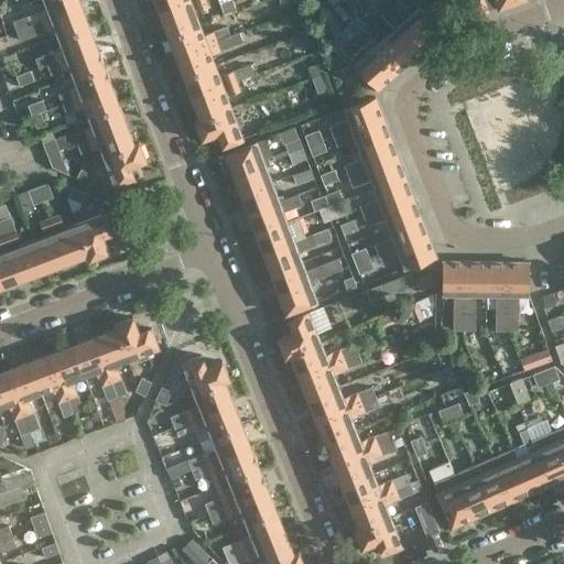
[(41,21),(82,6),(78,0),(44,0),(47,8),(13,21),(17,30),(41,21)]
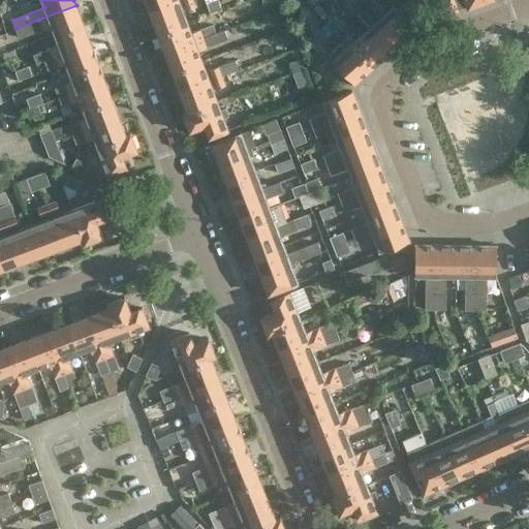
[(143,0),(148,12),(180,0),(143,0)]
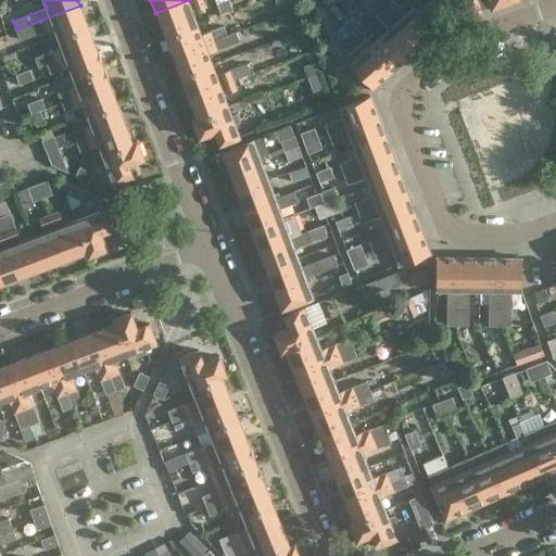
[(204,9),(200,0),(189,0),(155,13),(164,35),(194,22),(191,13),(204,9)]
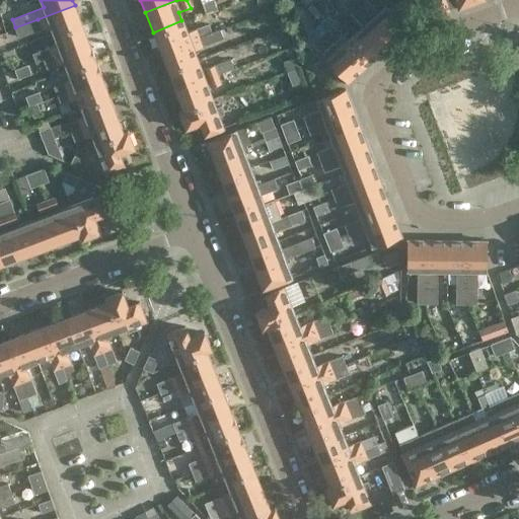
[(252,0),(243,0),(235,3),(238,12),(254,6),(252,0)]
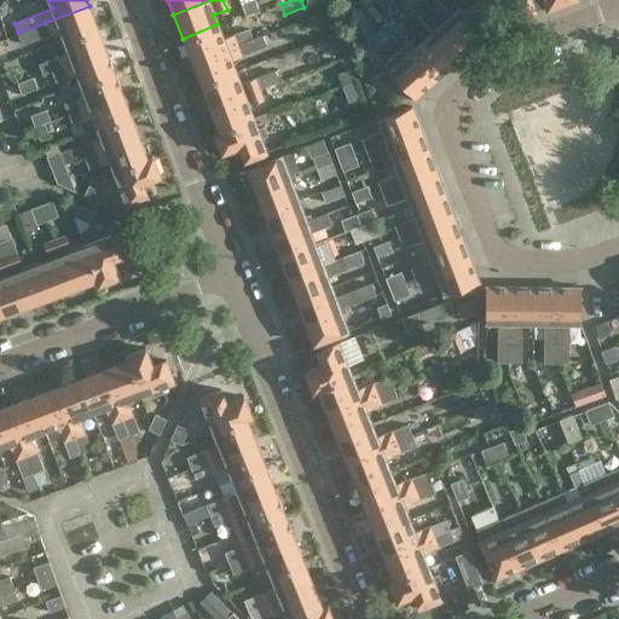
[(451,67),(467,51),(444,24),(421,0),(409,0),(408,3),(435,32),(427,40),(451,67)]
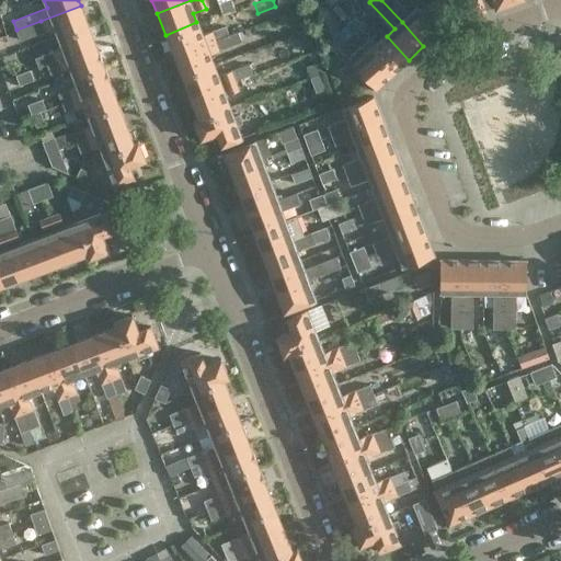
[(410,14),(397,0),(381,0),(402,22),(423,46),(439,31),(418,8),(410,14)]
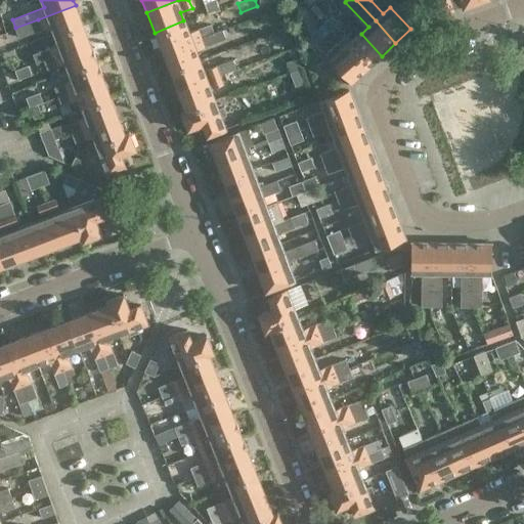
[(436,0),(441,15),(454,10),(453,8),(465,4),(466,7),(482,0),(436,0)]
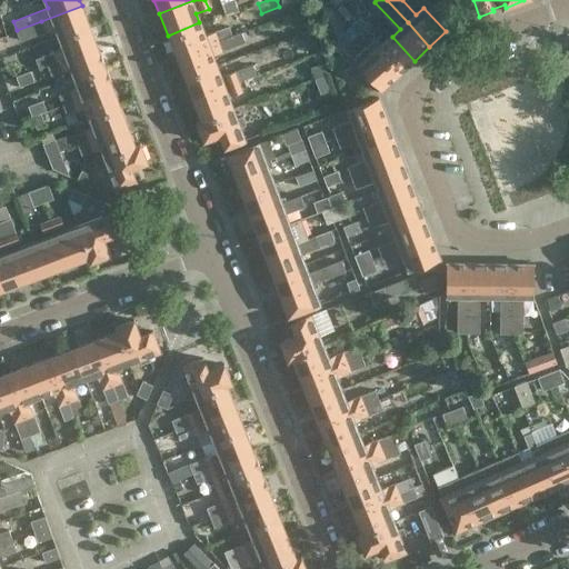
[(90,26),(82,6),(41,21),(17,30),(20,40),(55,27),(58,38),(90,26)]
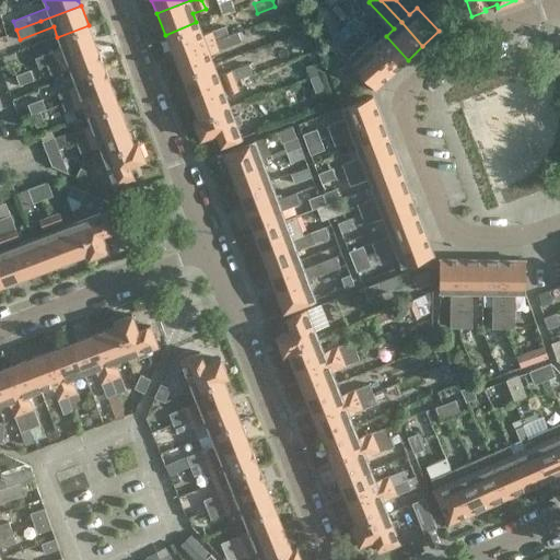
[(363,27),(353,18),(347,24),(356,34),(363,27)]
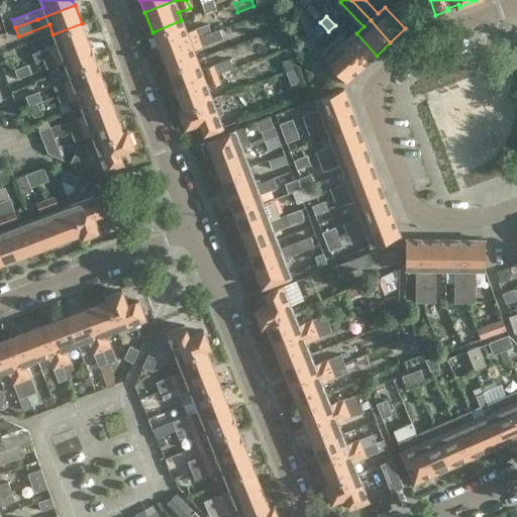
[(160,52),(211,32),(208,23),(195,28),(193,29),(186,32),(181,20),(152,32),(160,52)]
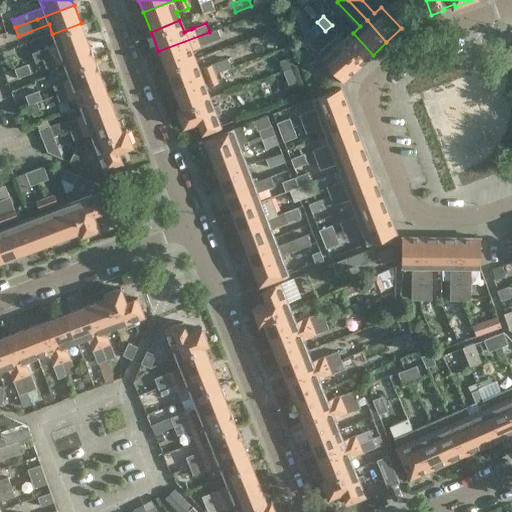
[(35,61),(40,59),(43,58),(51,56),(88,42),(81,23),(52,34),(56,43),(47,46),(48,47),(32,52),(35,61)]
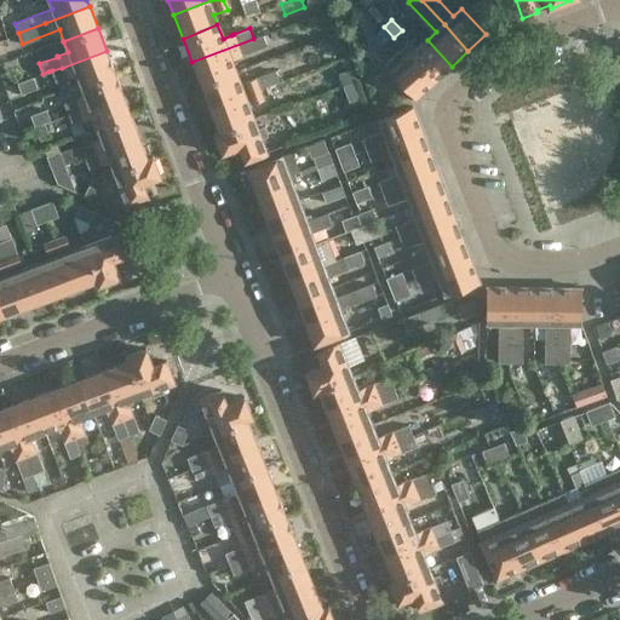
[(382,29),(375,35),(385,46),(391,40),(382,29)]
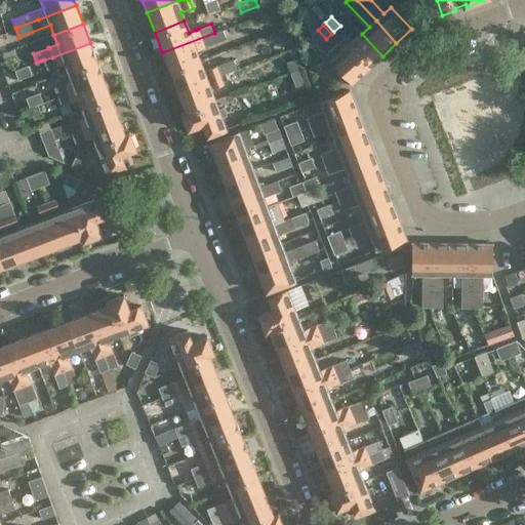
[(227,39),(226,36),(224,30),(214,33),(162,52),(169,72),(198,61),(194,50),(202,47),(203,48),(227,39)]
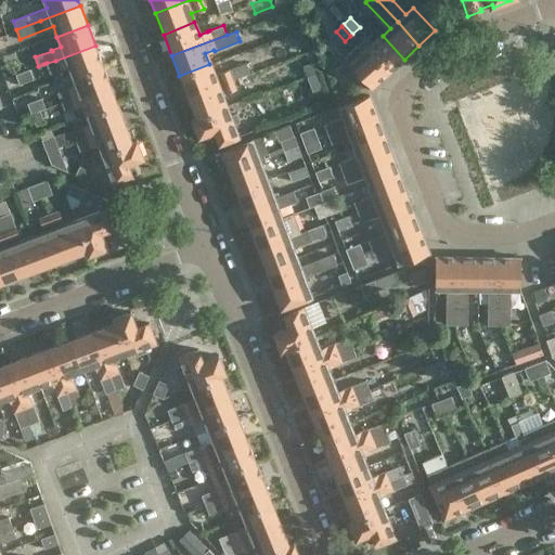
[(366,38),(360,44),(368,50),(389,73),(404,60),(383,36),(373,44),(366,38)]
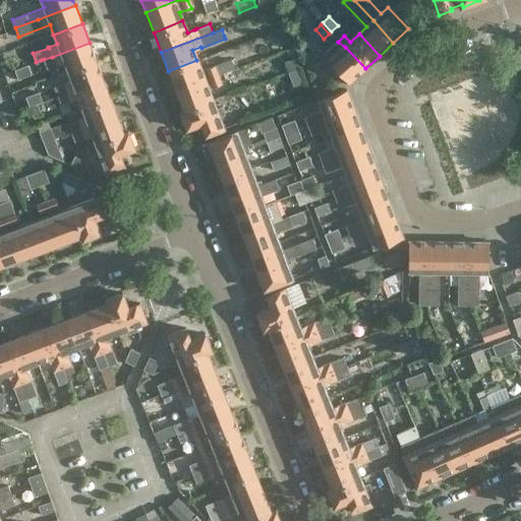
[(345,47),(338,42),(337,41),(324,53),(350,82),(365,68),(345,47)]
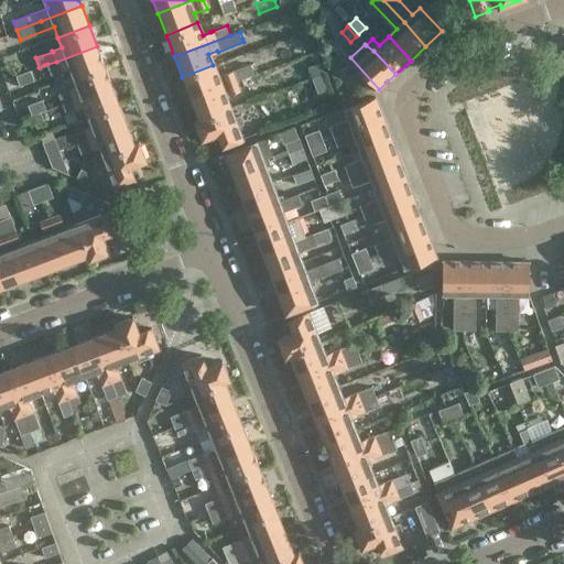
[(74,77),(104,66),(97,46),(56,62),(47,64),(51,75),(69,68),(74,77)]
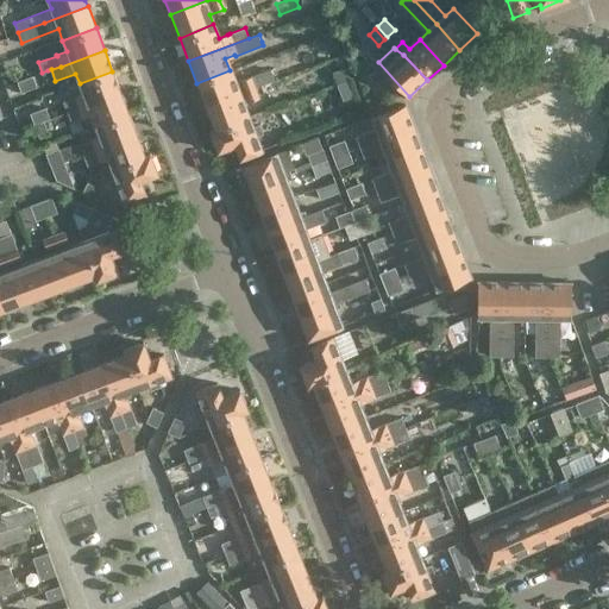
[(252,87),(275,80),(271,69),(249,77),(234,82),(230,70),(196,83),(205,106),(252,87)]
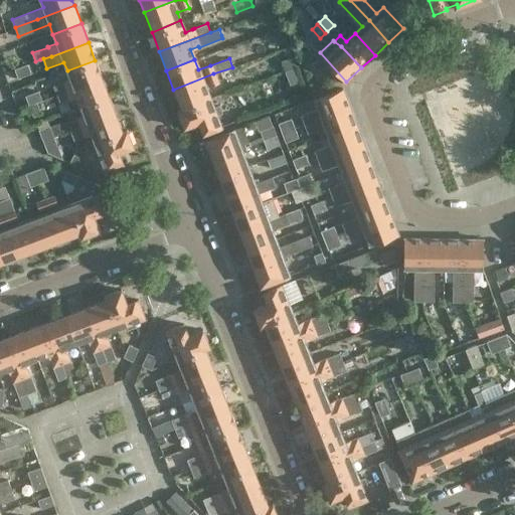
[(57,95),(64,92),(102,77),(95,60),(67,70),(70,79),(53,86),(57,95)]
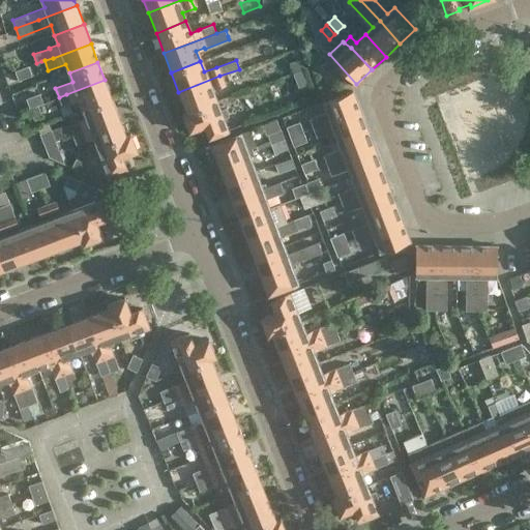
[(16,70),(16,71),(19,81),(32,76),(28,66),(16,70)]
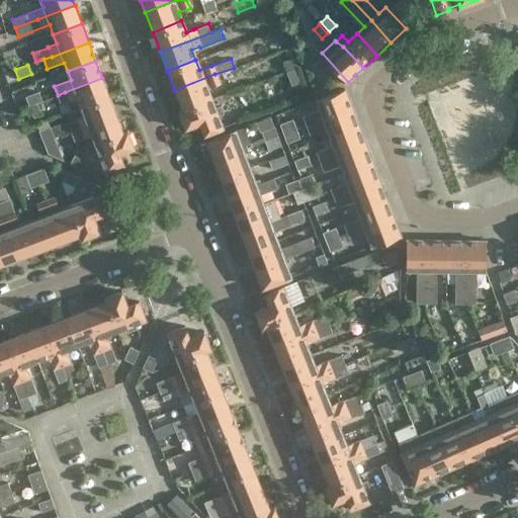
[(237,78),(234,68),(214,74),(174,90),(181,109),(210,98),(206,88),(219,83),(219,84),(237,78)]
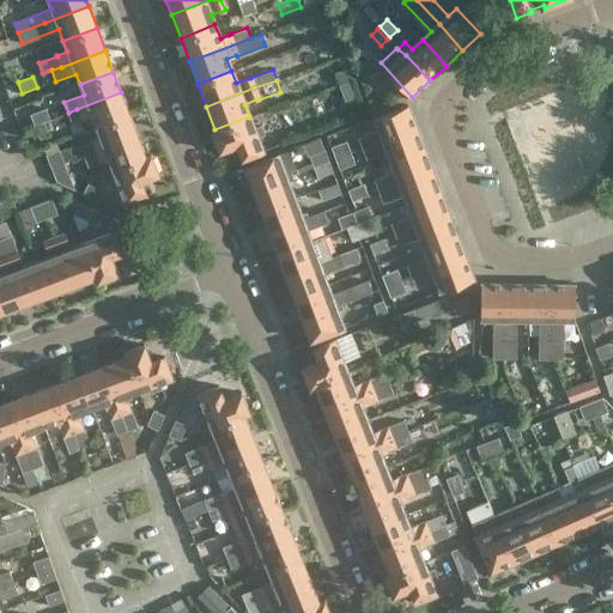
[(96,126),(129,114),(121,92),(77,109),(68,113),(72,123),(91,116),(96,126)]
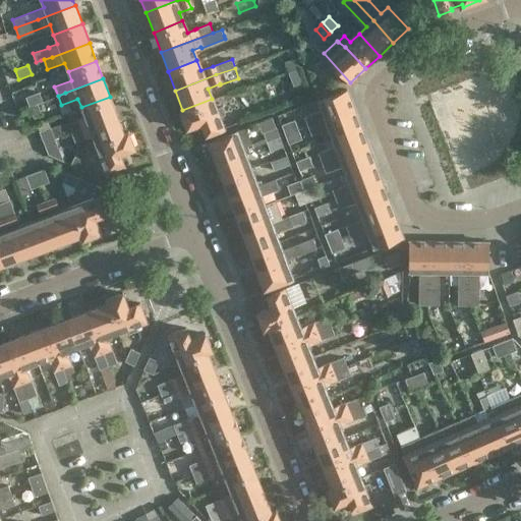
[(308,126),(326,120),(355,109),(347,90),(317,100),(322,110),(304,116),(308,126)]
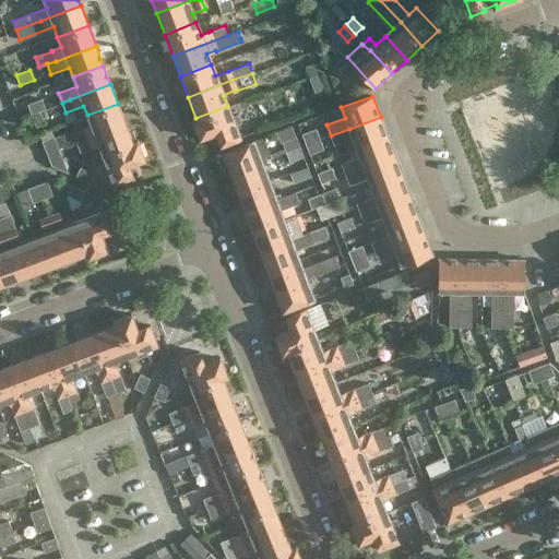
[(32,115),(40,111),(46,109),(42,98),(27,104),(32,115)]
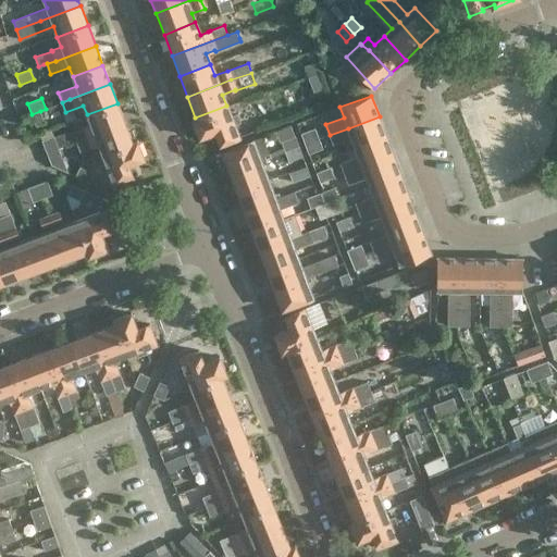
[(76,141),(85,138),(125,123),(118,103),(87,114),(91,124),(73,132),(76,141)]
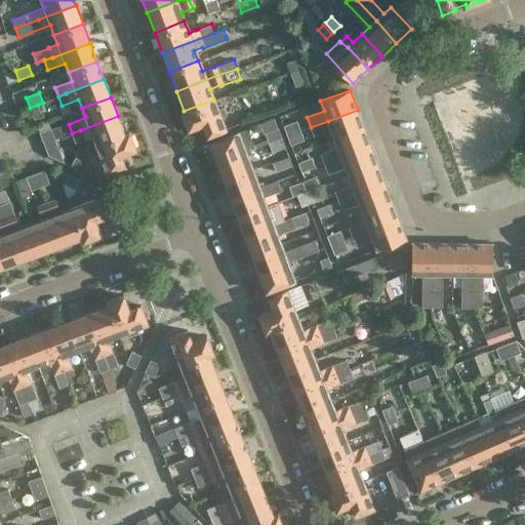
[(213,99),(184,111),(180,113),(188,131),(202,125),(206,135),(224,129),(219,118),(225,116),(220,108),(217,110),(213,99)]
